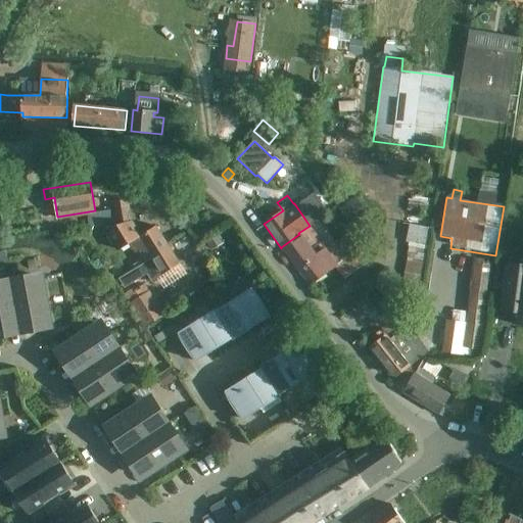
[(355,197),(338,209),(353,230),(371,218),(355,197)]
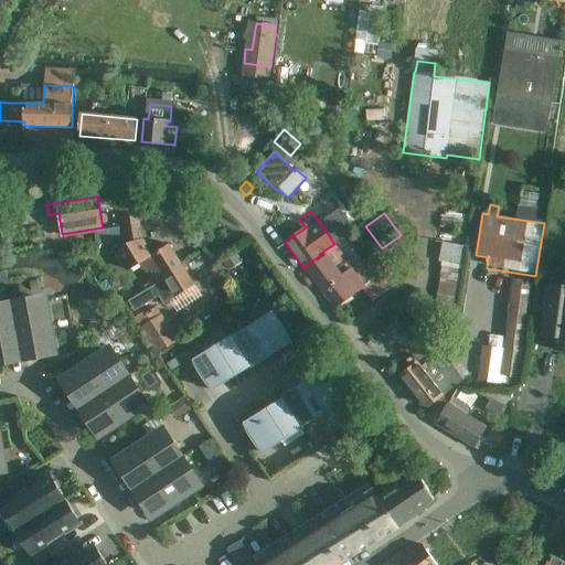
[(142,237),(138,215),(123,219),(124,226),(94,231),(96,245),(127,240),(142,237)]
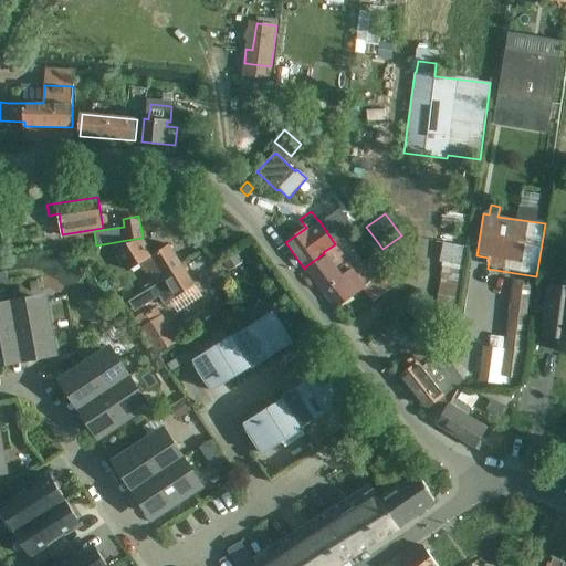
[(182,266),(170,247),(169,245),(152,257),(142,240),(114,247),(129,271),(139,264),(155,287),(167,280),(166,278),(182,266)]
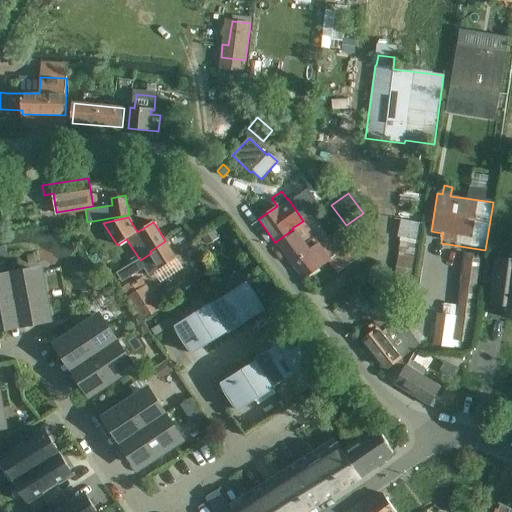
[(303,280),(328,262),(338,275),(360,257),(341,231),(328,239),(327,237),(318,244),(315,239),(304,246),(293,229),(275,242),(291,265),(303,280)]
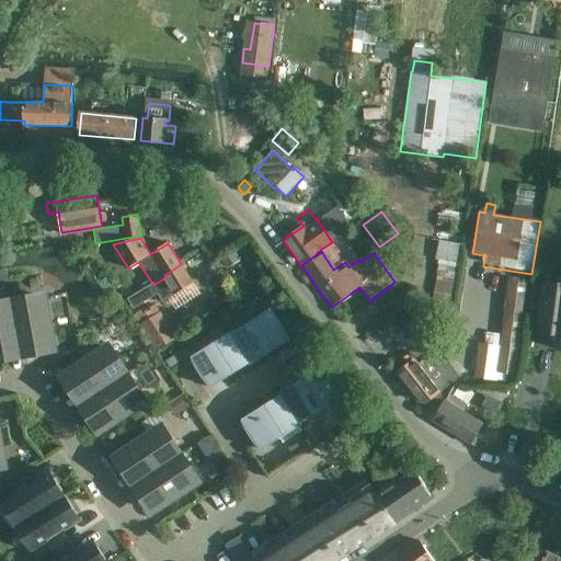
[(193,283),(181,264),(164,275),(165,277),(153,285),(147,289),(146,288),(136,294),(137,296),(129,300),(134,308),(141,304),(142,305),(159,294),(164,302),(193,283)]
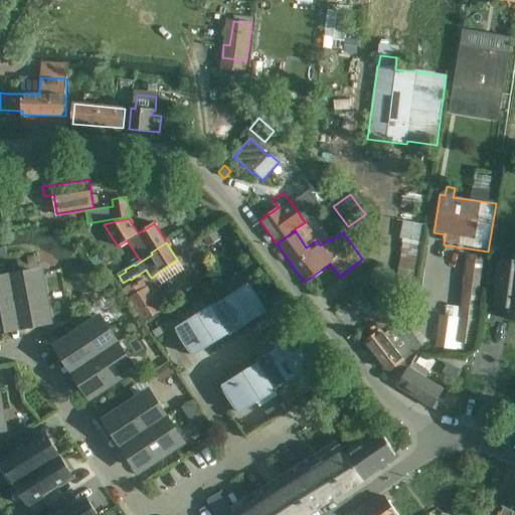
[(485,258),(469,255),(460,319),(439,316),(435,348),(463,352),(464,342),(473,343),(485,258)]
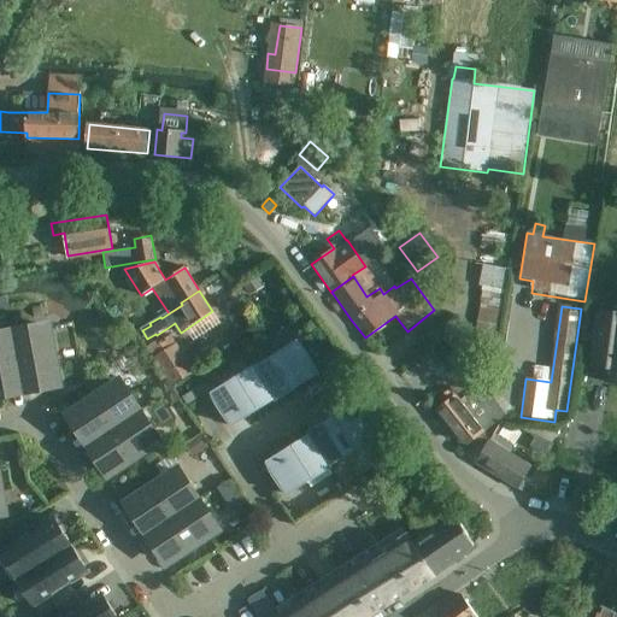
[(616,313),(598,311),(589,366),(606,369),(605,382),(616,383),(616,313)]
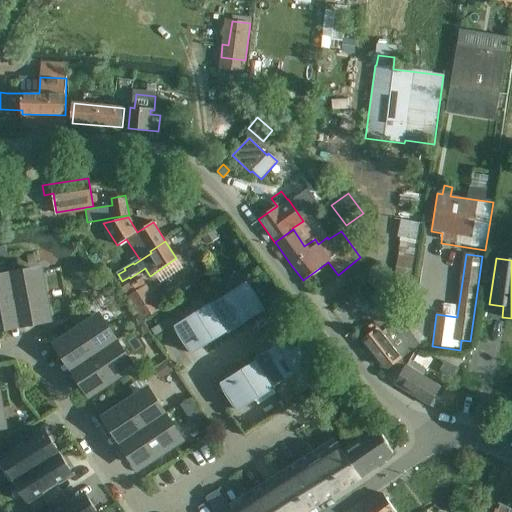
[(10,274),(20,327),(35,324),(34,321),(49,318),(40,272),(25,274),(25,271),(10,274)]
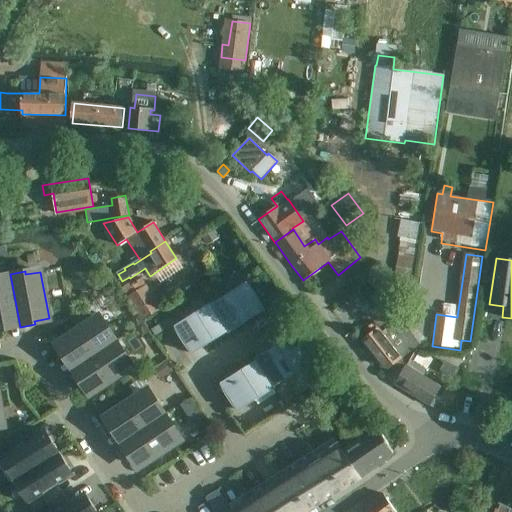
[(20,327),(10,274),(0,275),(0,327),(4,327),(5,330),(20,327)]
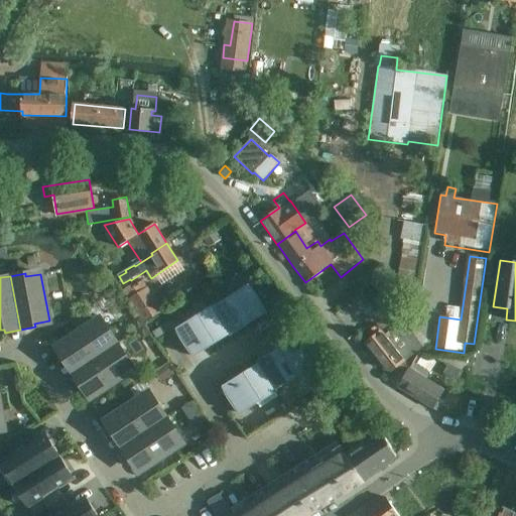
[(128,299),(143,324),(162,311),(142,280),(137,284),(138,286),(132,290),(129,286),(123,290),(128,299)]
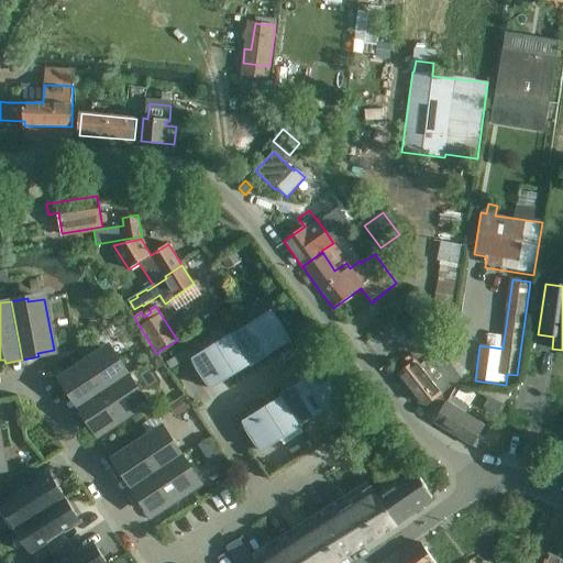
[(271,310),(233,334),(232,334),(251,364),(251,366),(290,341),(271,310)]
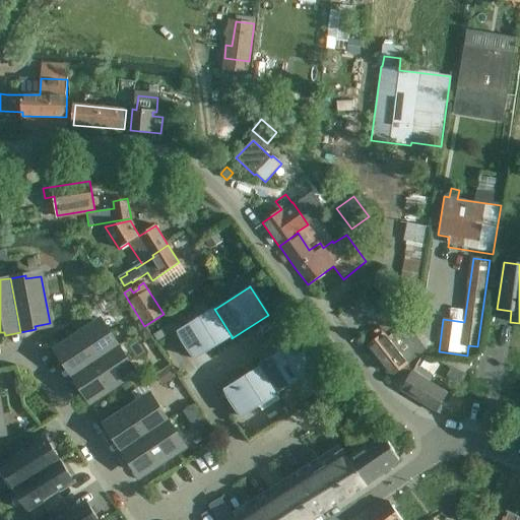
[(196,359),(232,336),(214,309),(215,309),(214,308),(178,330),(196,359)]
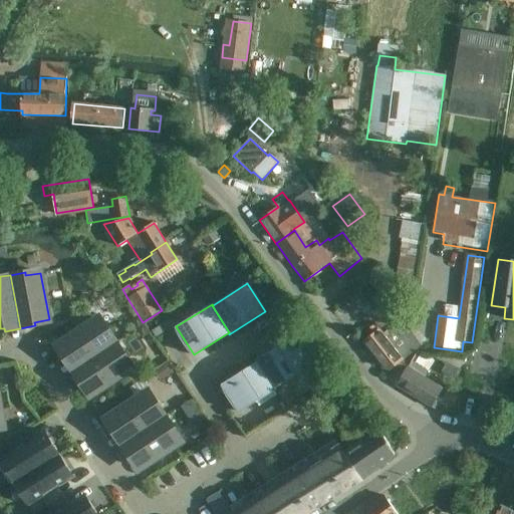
[(72,372),(117,342),(108,329),(106,331),(97,318),(58,344),(66,357),(63,359),(72,372)]
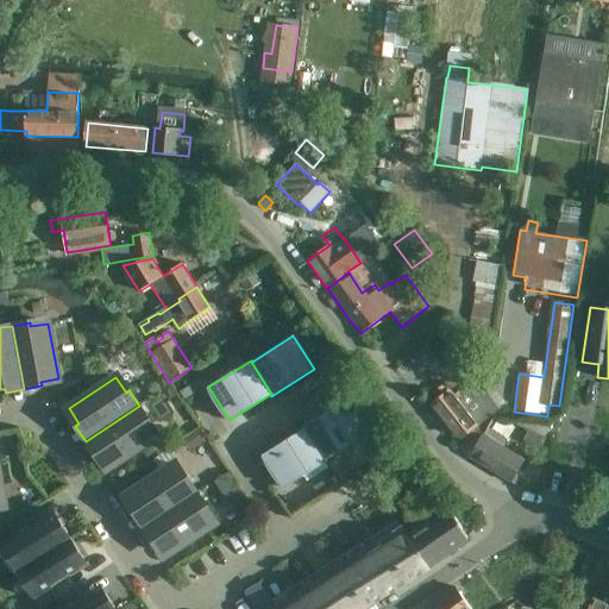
[(458,444),(491,416),(500,410),(476,380),(468,387),(453,397),(450,393),(431,408),(458,444)]
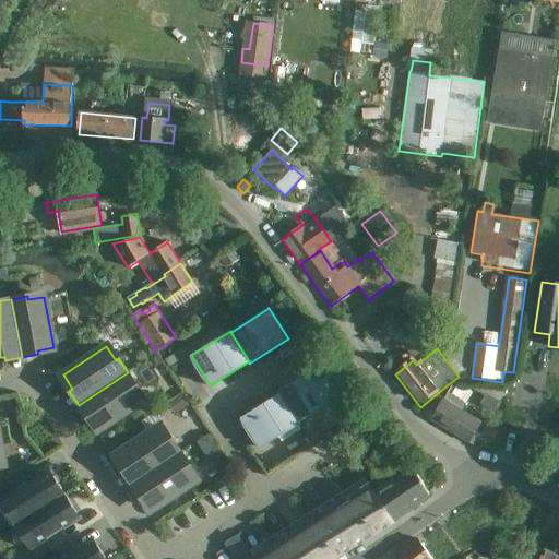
[(299,423),(336,397),(318,367),(278,392),(280,394),(280,393),(298,423),(299,423)]
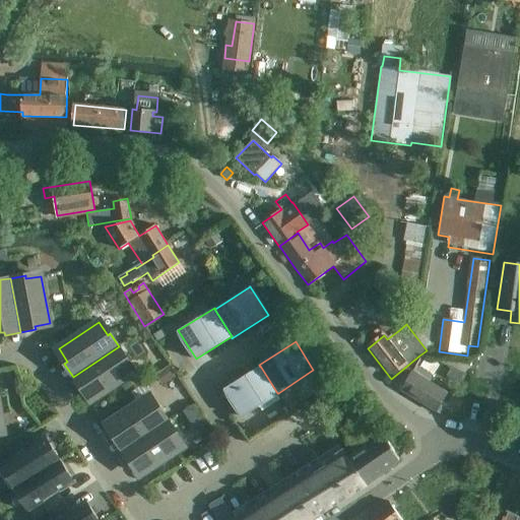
[(119,346),(73,377),(81,389),(84,388),(93,400),(133,374),(124,361),(127,359),(119,346)]
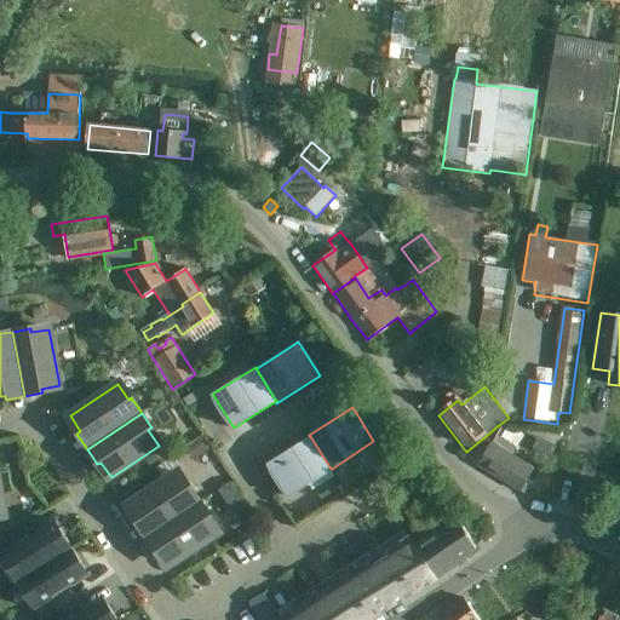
[(480,466),(527,495),(529,489),(524,487),(533,470),(512,457),(529,425),(503,426),(480,466)]
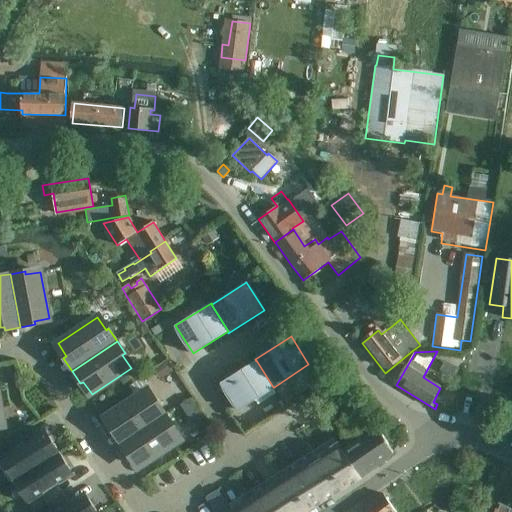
[(256,360),(256,361),(221,383),(228,394),(219,400),(226,410),(235,405),(239,411),(275,388),(274,387),(273,387),(256,360)]
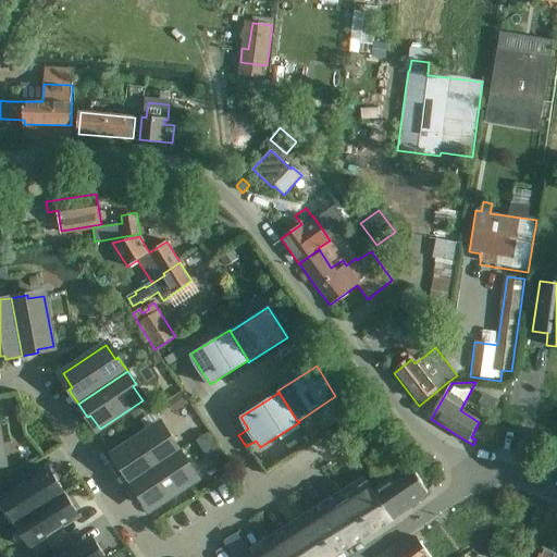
[(132,483),(181,450),(171,436),(168,438),(159,424),(116,454),(125,467),(122,469),(132,483)]
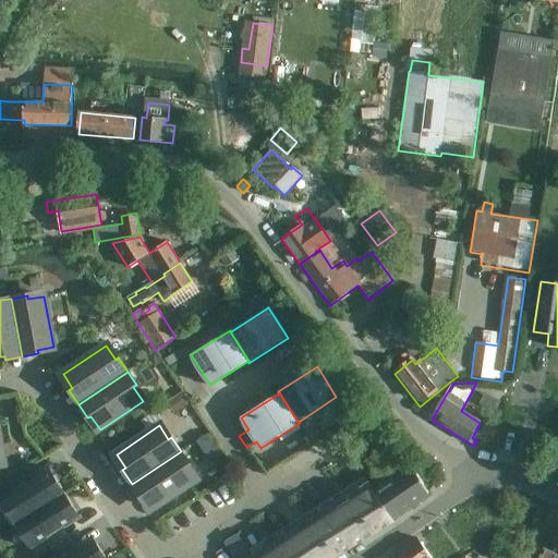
[(181,451),(132,484),(141,497),(144,496),(154,509),(196,481),(186,466),(190,465),(181,451)]
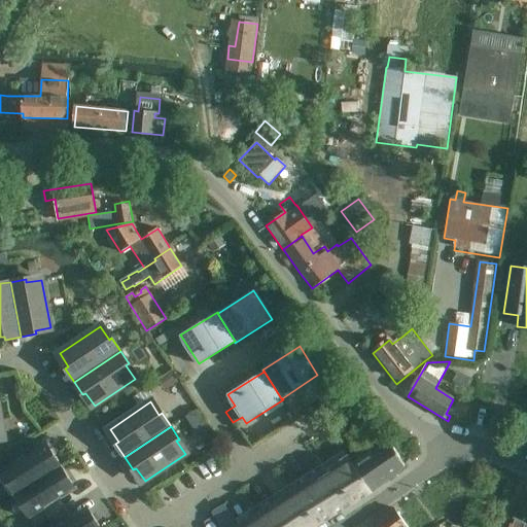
[(0,472),(1,475),(0,473),(0,479),(12,498),(16,495),(62,467),(50,450),(47,445),(49,444),(47,441),(31,451),(33,454),(19,463),(16,460),(0,470),(0,472)]
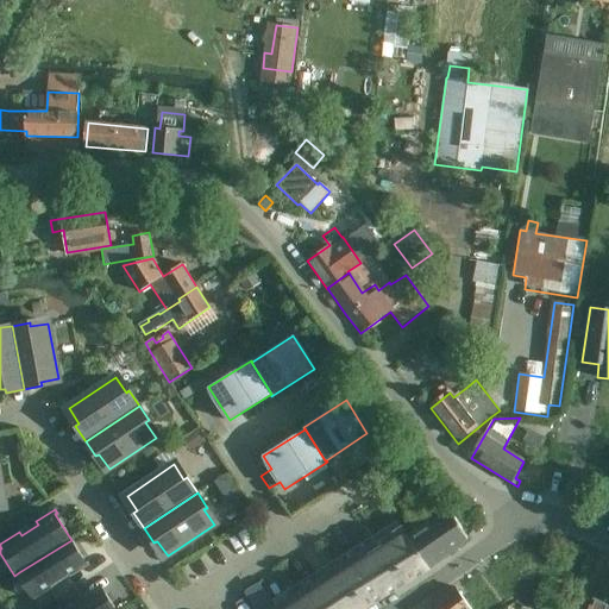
[(408,537),(407,537),(427,569),(452,553),(464,546),(468,539),(449,509),(433,520),(408,537)]
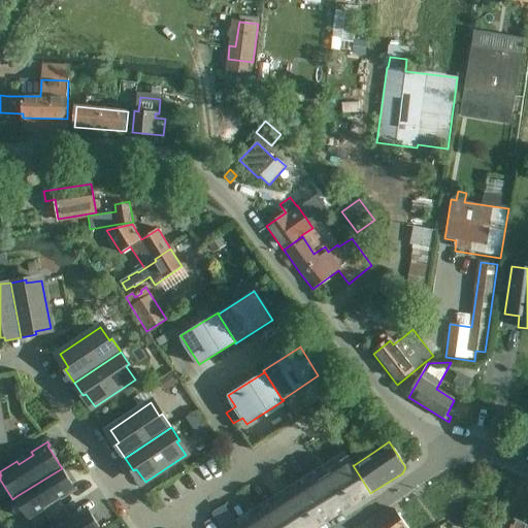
[(343,452),(325,463),(352,504),(370,493),(353,465),(354,465),(348,457),(343,452)]
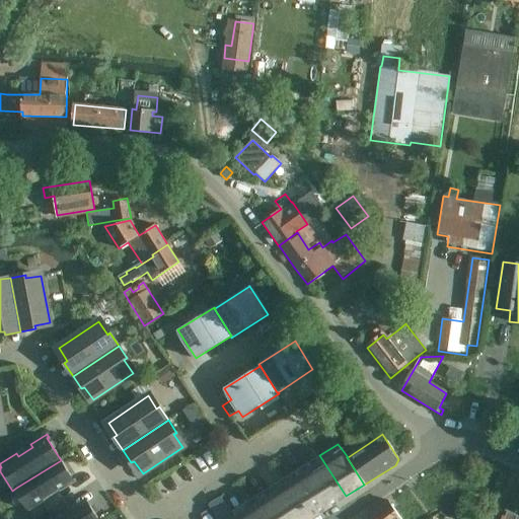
[(319,455),(303,466),(328,507),(346,496),(319,455)]
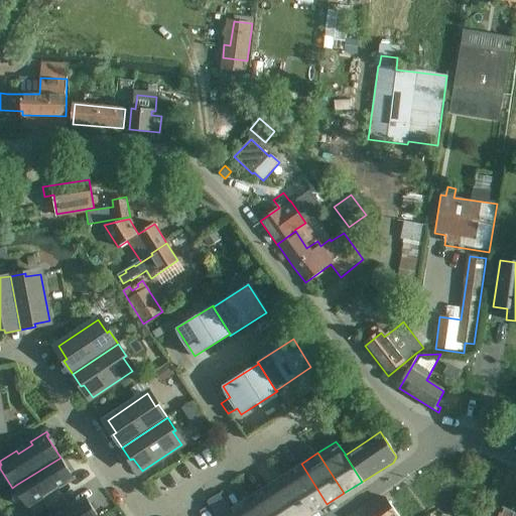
[(60,458),(16,485),(29,505),(27,506),(29,509),(46,498),(44,496),(58,487),(60,489),(77,479),(75,477),(73,478),(71,473),(60,458)]
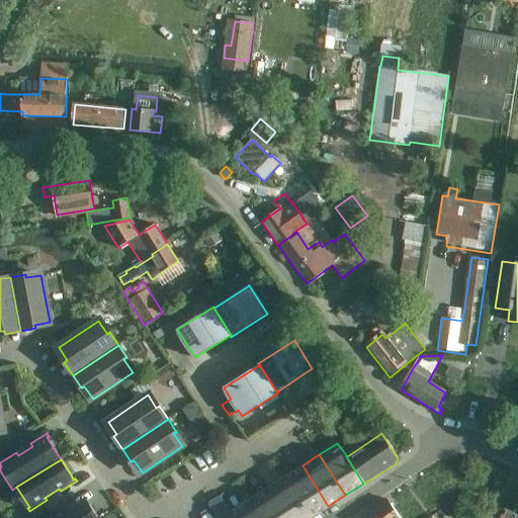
[(311,517),(328,506),(303,465),(284,477),(311,517)]
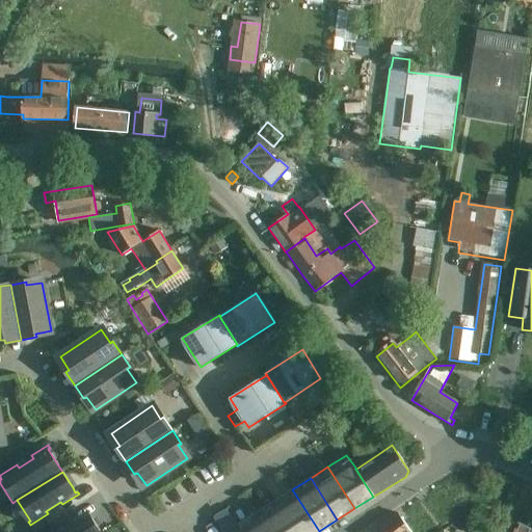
[(292,489),(274,501),(294,531),(317,531),(319,531),(292,489)]
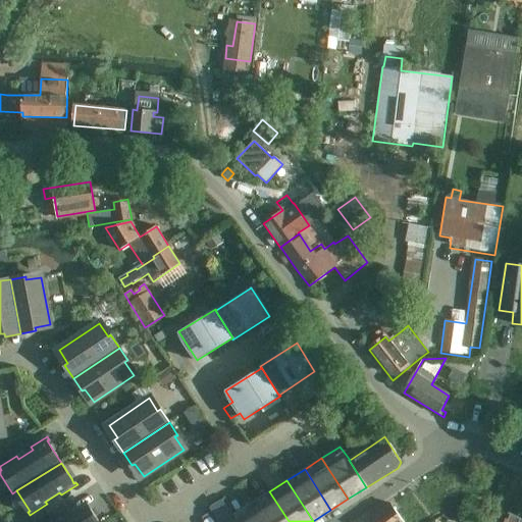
[(289,521),(269,491),(252,503),(263,521),(289,521)]
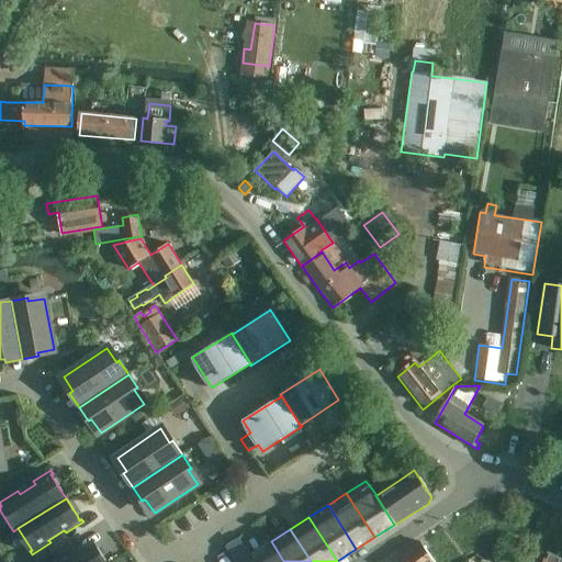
[(62,561),(62,560),(57,561),(105,561),(98,549),(94,543),(97,542),(94,539),(77,550),(79,552),(64,561),(62,561)]
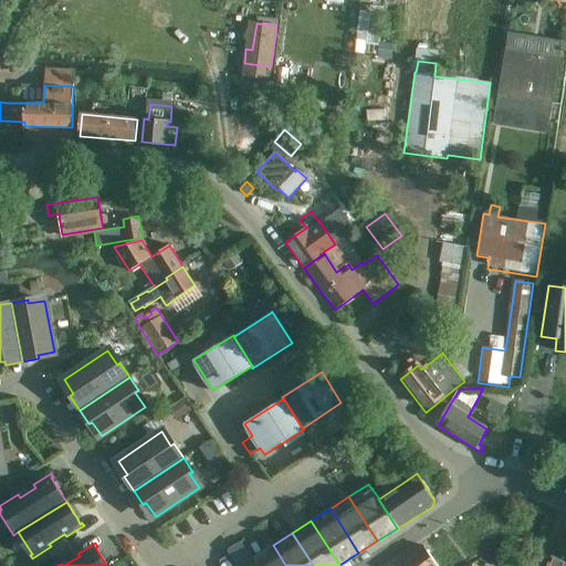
[(240,543),(226,552),(233,565),(249,556),(240,543)]
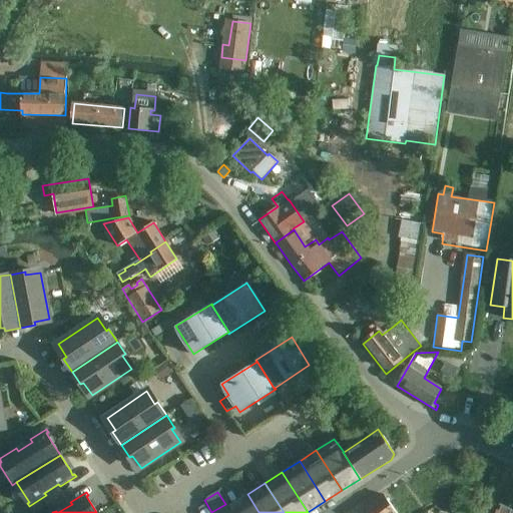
[(259,512),(247,494),(229,505),(232,511),(232,512),(259,512)]
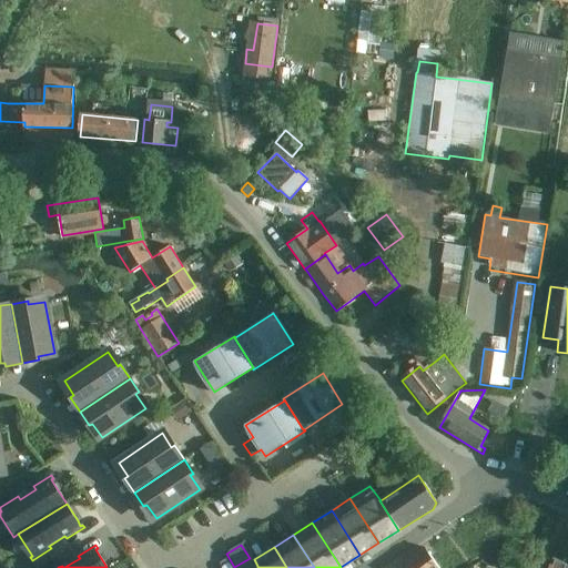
[(439,567),(425,548),(401,565),(403,567),(439,567)]
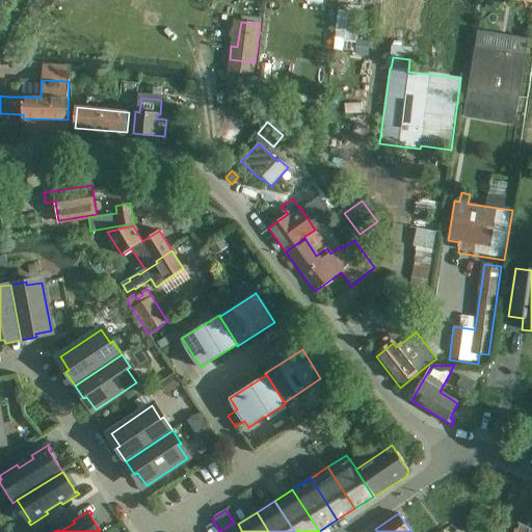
[(514,531),(531,531),(531,529),(520,523),(514,531)]
